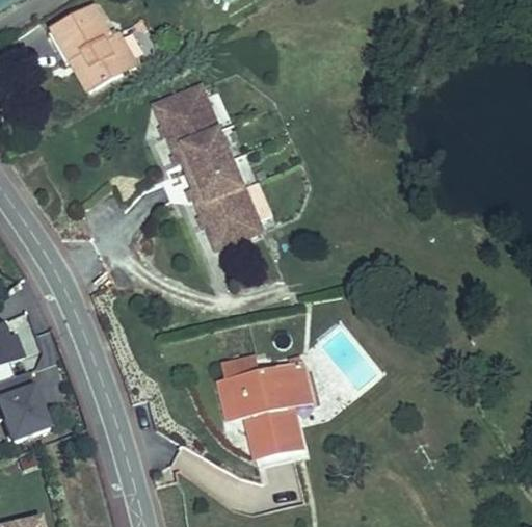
[(78,55),(96,86),(137,63),(120,30),(112,34),(97,5),(54,29),(72,59),(78,55)]
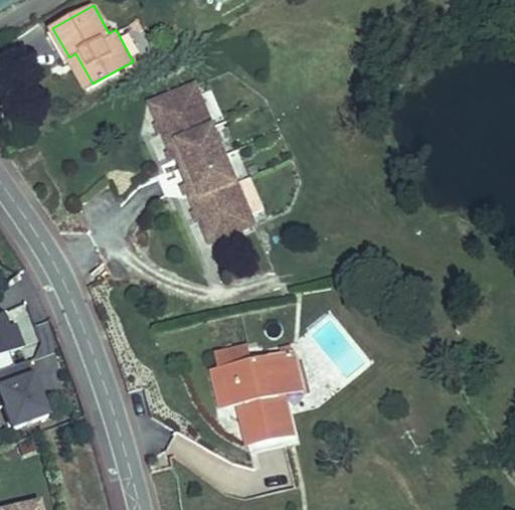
[(48,30),(65,60),(69,57),(52,28),(48,30)]
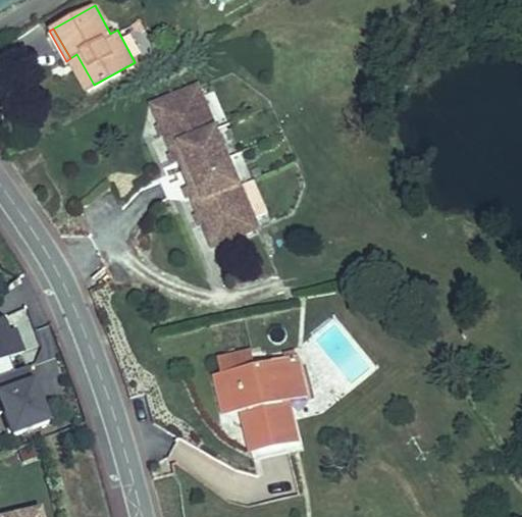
[(70,58),(88,89),(94,85),(76,54),(70,58)]
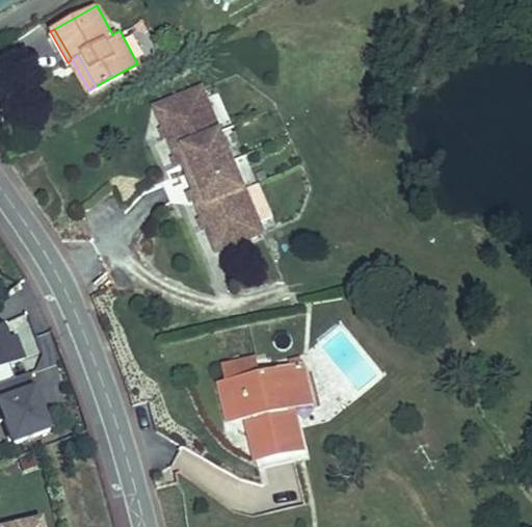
[(202,84),(157,104),(166,126),(171,124),(175,133),(170,135),(179,155),(184,153),(186,160),(182,162),(193,190),(198,188),(202,195),(196,198),(205,217),(210,215),(213,224),(209,226),(218,248),(263,229),(260,221),(245,186),(202,84)]
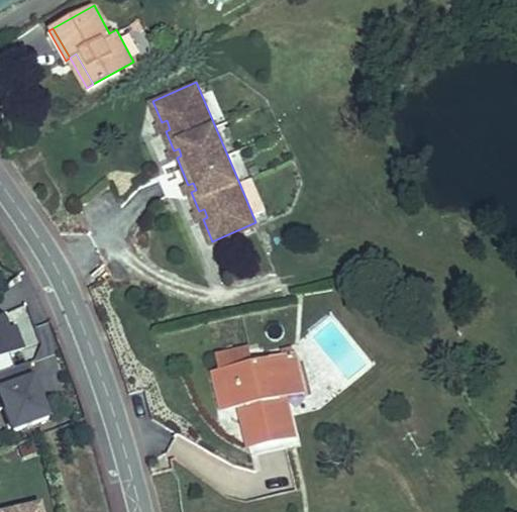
[(162,122),(166,131),(170,129),(167,120),(162,122)]
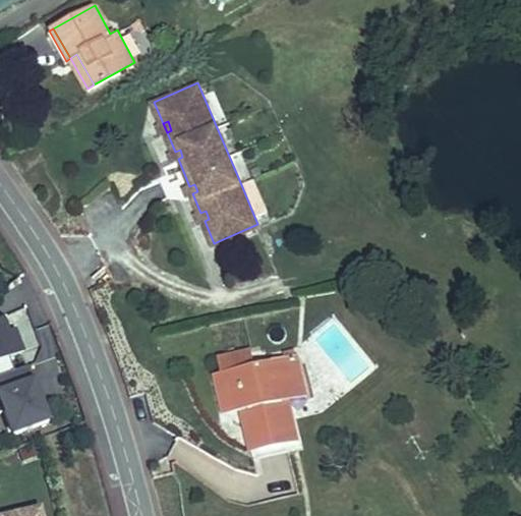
[(240,182),(254,217),(269,211),(253,176),(240,182)]
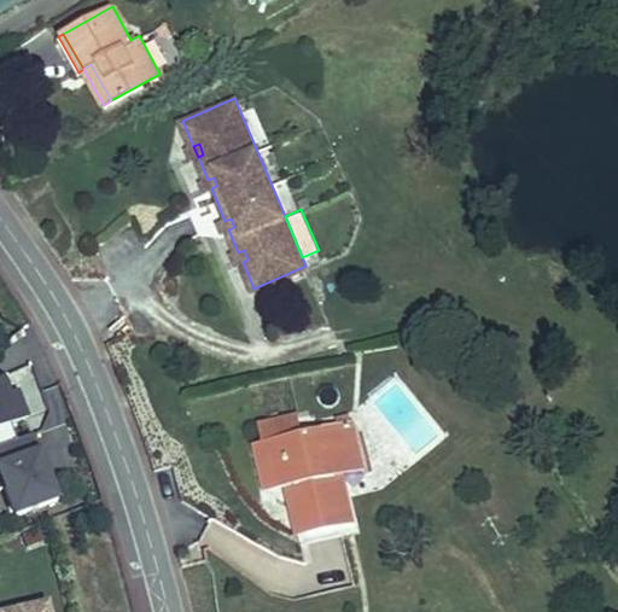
[(238,252),(243,262),(248,260),(244,250),(238,252)]
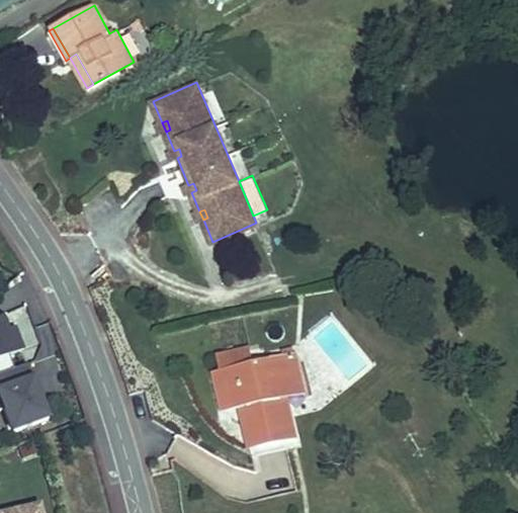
[(0,370),(13,365),(8,350),(22,346),(13,323),(7,326),(1,312),(0,312),(0,370)]
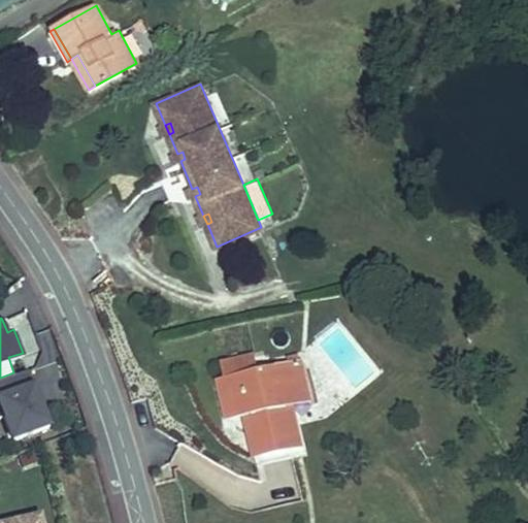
[(253,413),(263,454),(302,445),(292,403),(287,404),(277,366),(277,364),(260,368),(256,353),(221,361),(225,377),(219,378),(227,411),(254,404),(256,412),(253,413)]
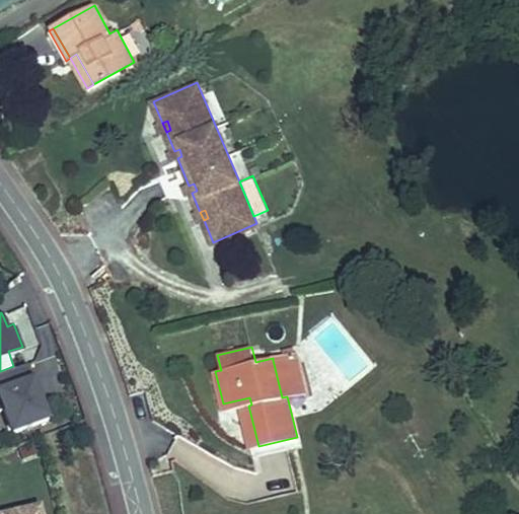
[(287,396),(305,391),(294,347),(283,349),(285,357),(273,360),(282,397),(287,396)]
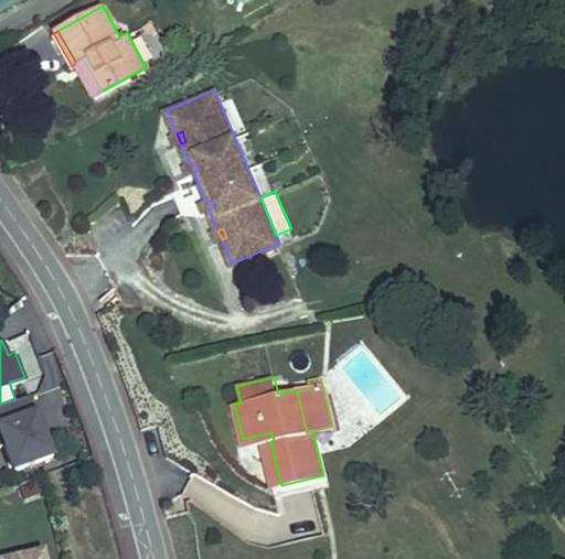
[(53,452),(30,393),(14,398),(0,404),(0,443),(3,442),(13,468),(53,452)]
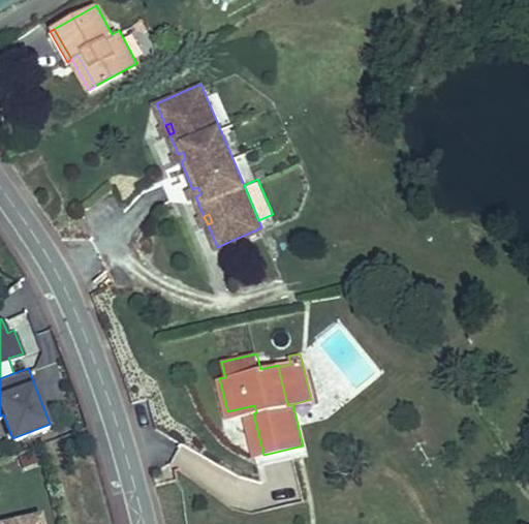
[(247,415),(256,457),(263,455),(253,413),(256,412),(254,405),(227,411),(229,420),(247,415)]
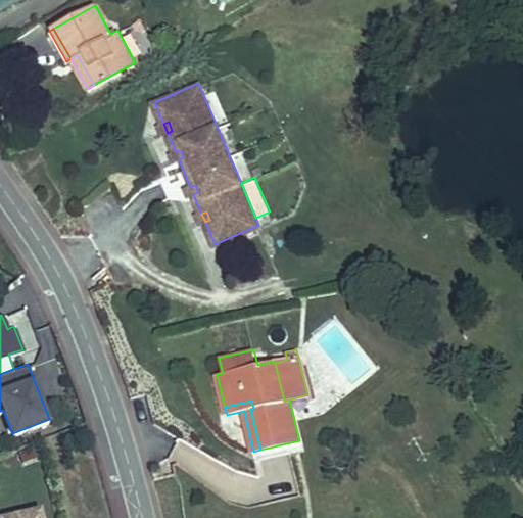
[(42,517),(40,507),(1,516),(0,517),(42,517)]
